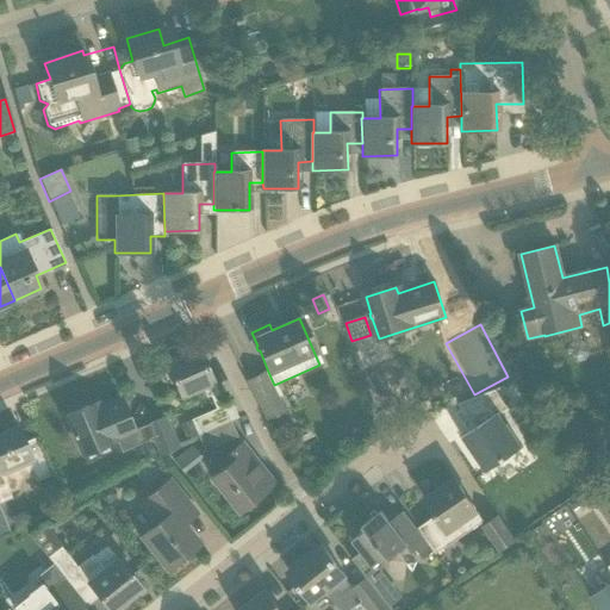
[(165,362),(166,365),(159,367),(166,383),(168,384),(173,381),(180,396),(197,388),(199,396),(204,398),(207,396),(213,409),(188,421),(195,436),(207,430),(229,421),(237,417),(230,403),(223,405),(197,348),(165,362)]
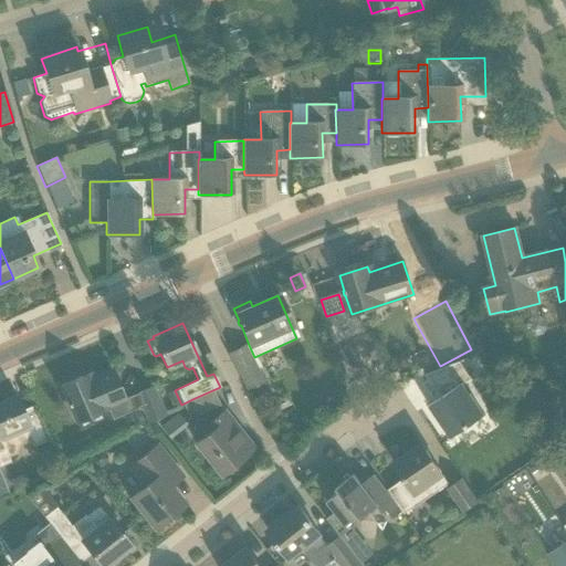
[(243,346),(229,354),(248,389),(262,381),(243,346)]
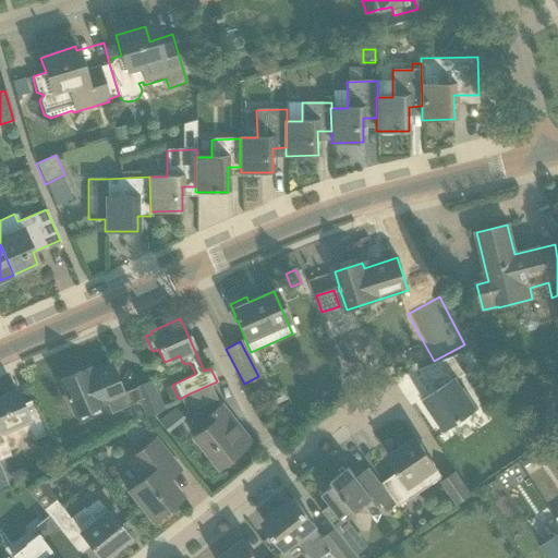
[(451,356),(438,361),(417,370),(434,392),(423,400),(444,431),(476,409),(456,379),(463,374),(451,356)]
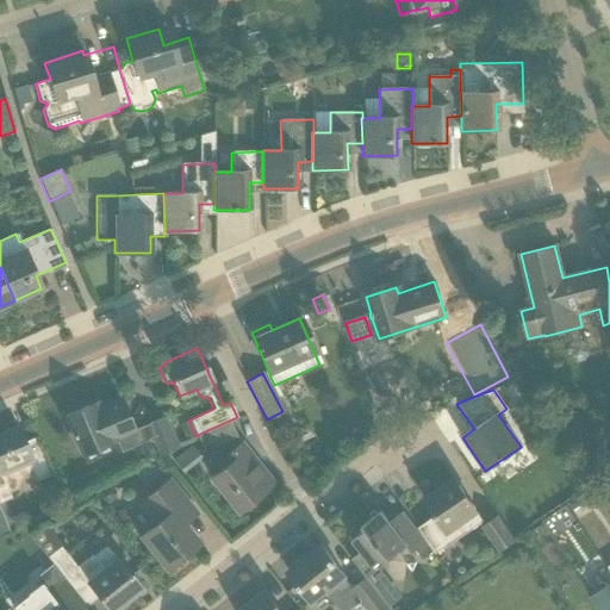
[(70,434),(73,437),(80,455),(116,440),(122,453),(147,442),(147,440),(151,439),(144,424),(134,429),(120,399),(89,412),(87,406),(64,416),(72,434),(70,434)]
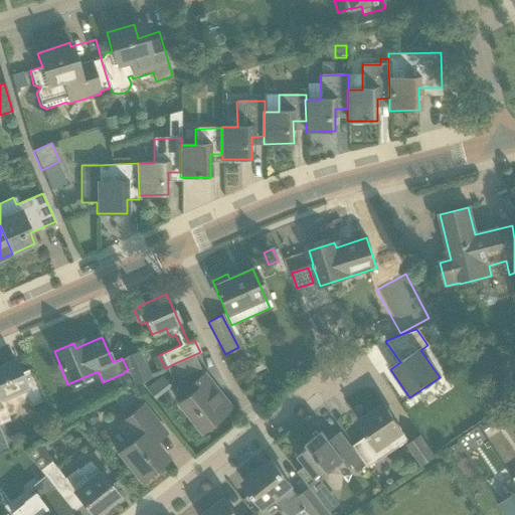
[(128,370),(134,384),(150,377),(149,374),(138,351),(122,358),(128,370)]
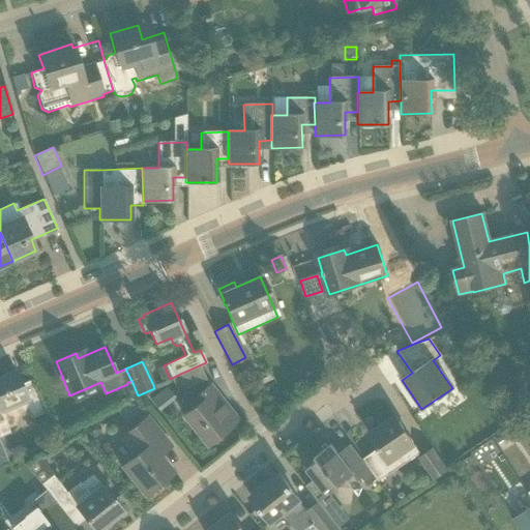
[(153,385),(154,388),(155,390),(172,383),(176,392),(205,379),(199,365),(180,374),(170,379),(153,385)]
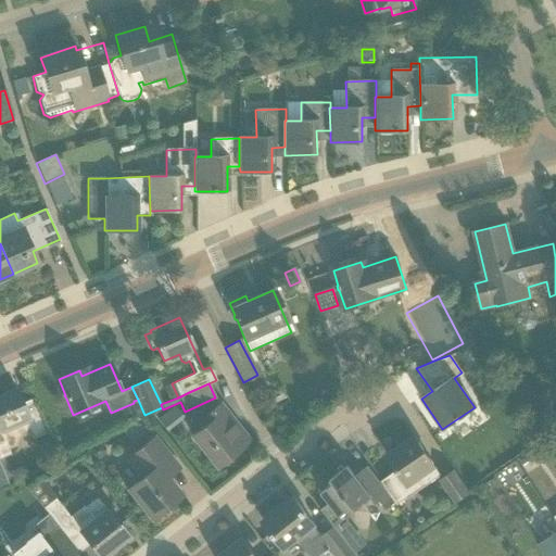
[(0,467),(8,484),(15,481),(3,456),(9,454),(7,449),(14,445),(17,438),(25,434),(34,438),(45,432),(39,419),(30,400),(22,403),(15,389),(0,394),(0,467)]
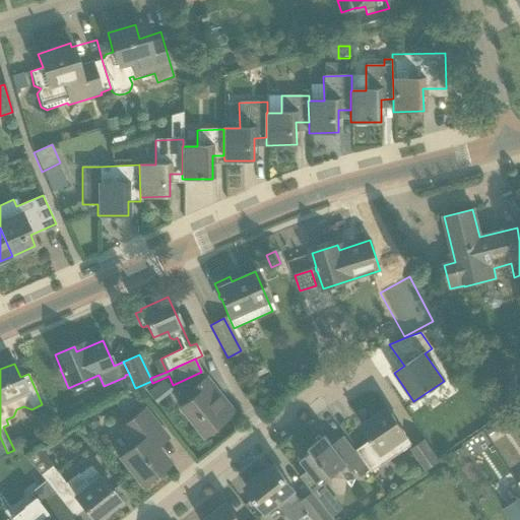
[(205,378),(189,391),(193,396),(180,407),(202,436),(229,414),(212,393),(215,391),(205,378)]
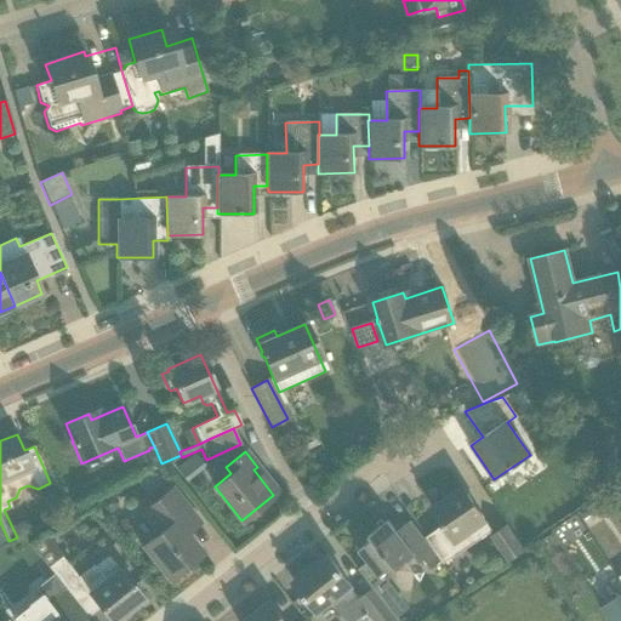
[(141,467),(154,461),(151,453),(137,459),(141,467)]
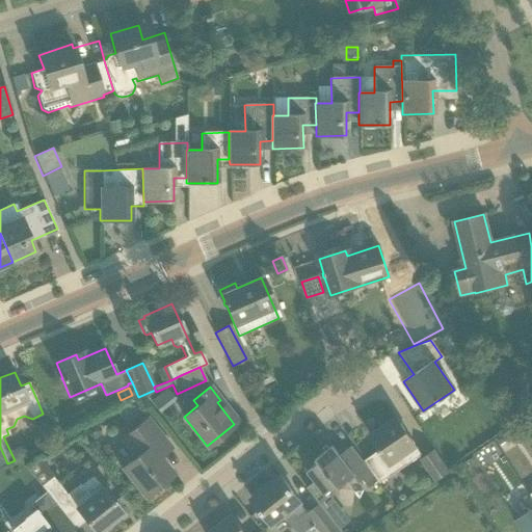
[(127,403),(114,409),(126,424),(137,416),(127,403)]
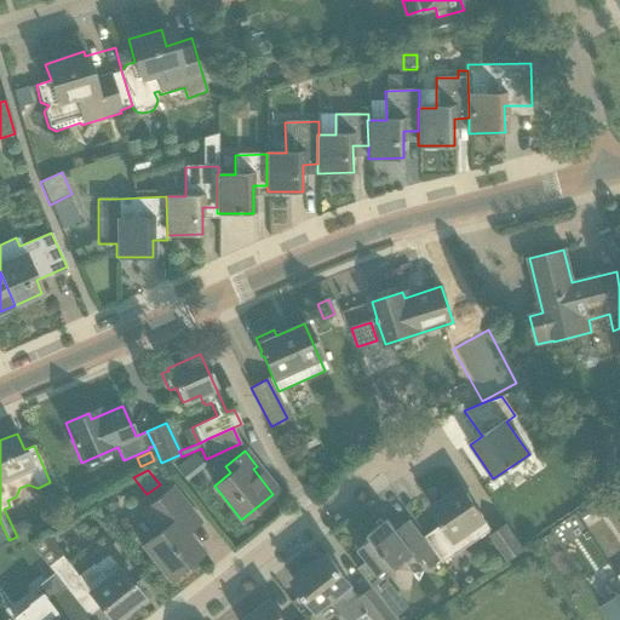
[(424,537),(438,556),(442,562),(491,530),(461,486),(430,506),(442,524),(424,537)]
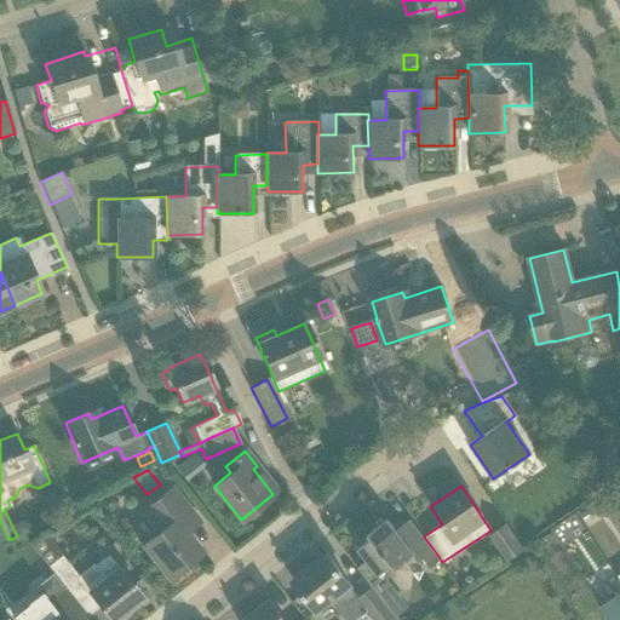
[(142,544),(153,558),(168,578),(196,555),(184,540),(189,537),(178,524),(191,514),(171,487),(141,511),(158,532),(142,544)]
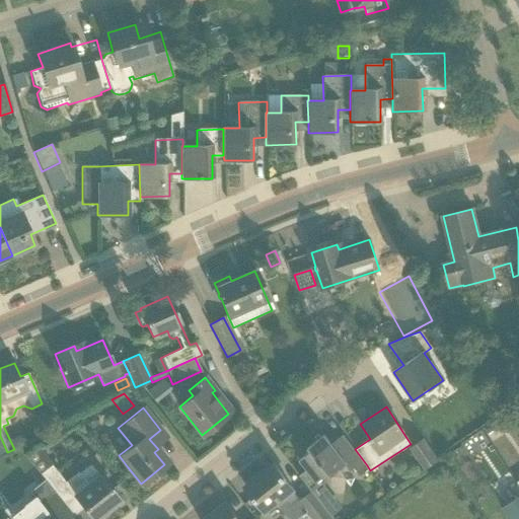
[(310,450),(299,459),(307,469),(299,475),(313,495),(330,517),(342,508),(320,483),(346,462),(351,469),(354,467),(362,460),(343,435),(331,444),(323,435),(307,447),(310,450)]
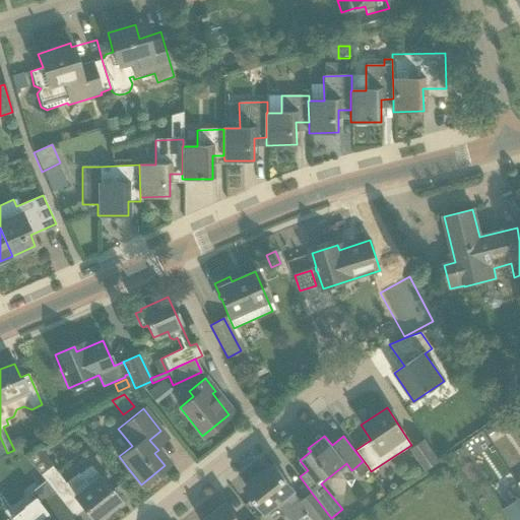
[(411,449),(425,469),(438,460),(424,441),(411,449)]
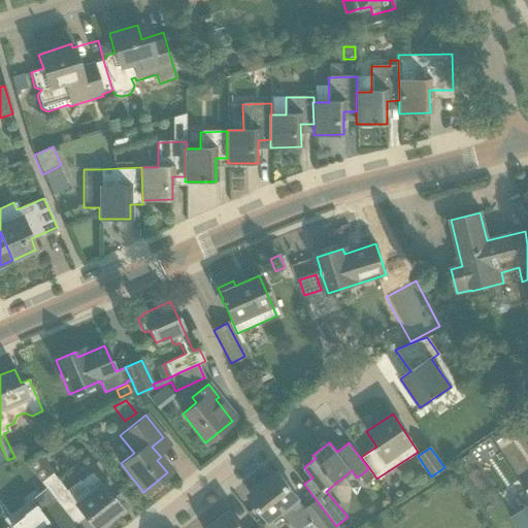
[(94,464),(103,474),(110,469),(101,458),(94,464)]
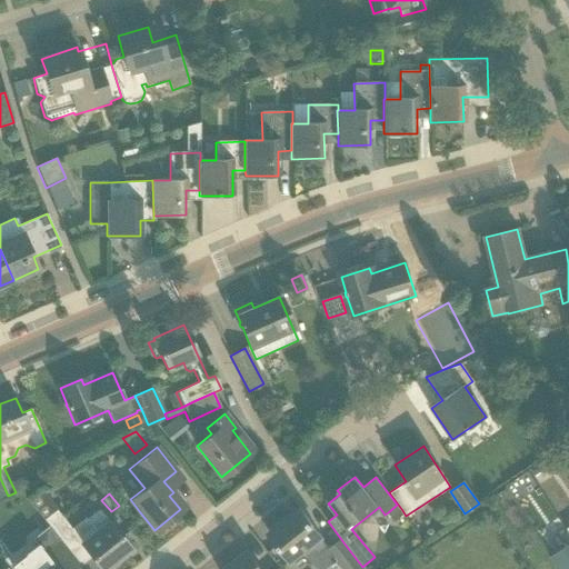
[(403,516),(397,505),(388,512),(396,522),(403,516)]
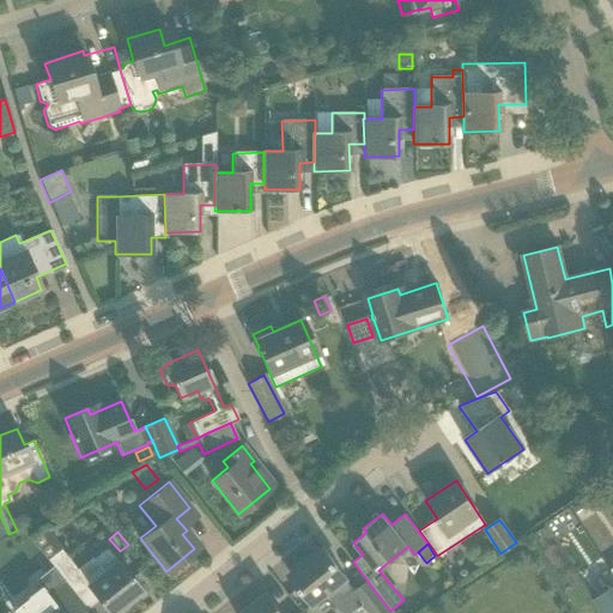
[(47,559),(64,580),(70,588),(82,578),(109,612),(111,612),(140,590),(115,559),(105,547),(92,558),(91,557),(77,569),(61,548),(47,559)]
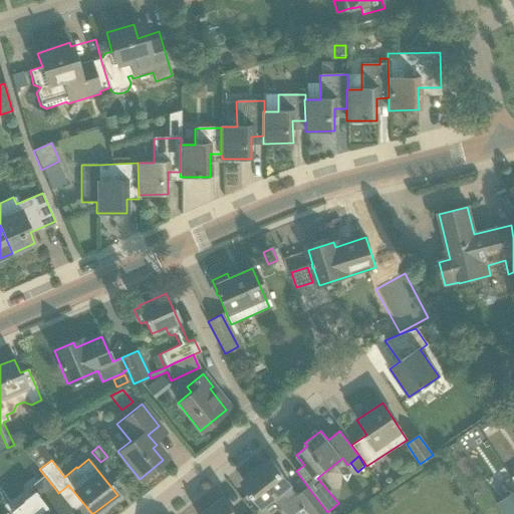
[(250,493),(253,497),(254,496),(262,507),(274,498),(286,513),(292,513),(303,505),(309,513),(328,513),(327,512),(310,490),(299,499),(289,486),(290,485),(270,460),(242,481),(251,492),(250,493)]
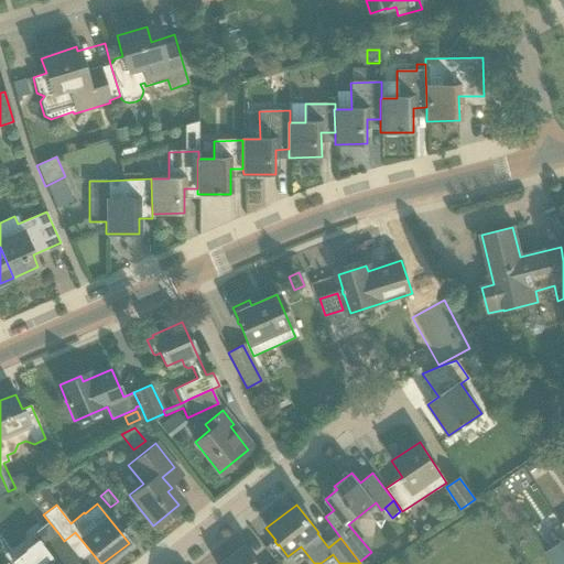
[(38,539),(23,550),(10,560),(13,563),(76,563),(80,561),(64,541),(58,533),(42,545),(38,539)]
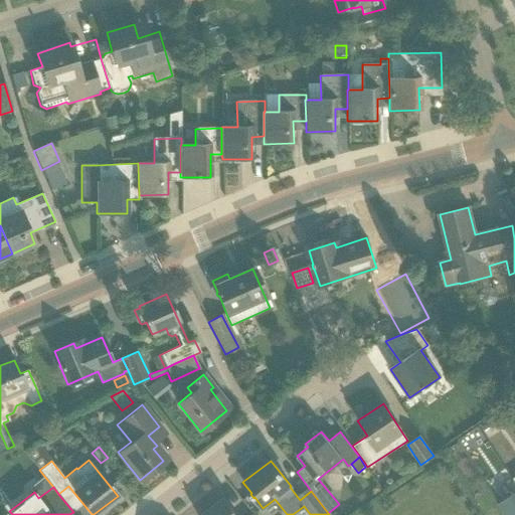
[(514,514),(514,492),(499,503),(507,514),(514,514)]
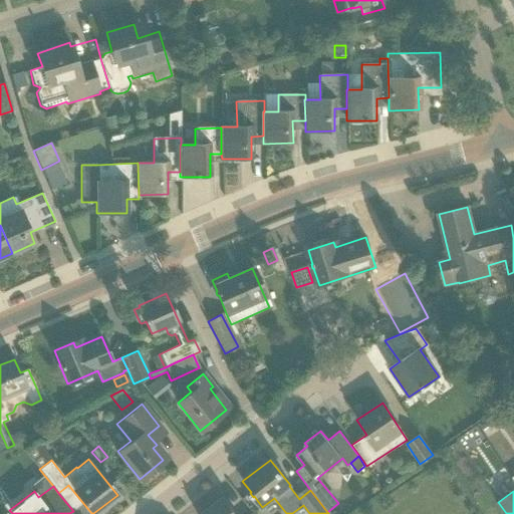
[(201,513),(235,513),(222,497),(201,513)]
